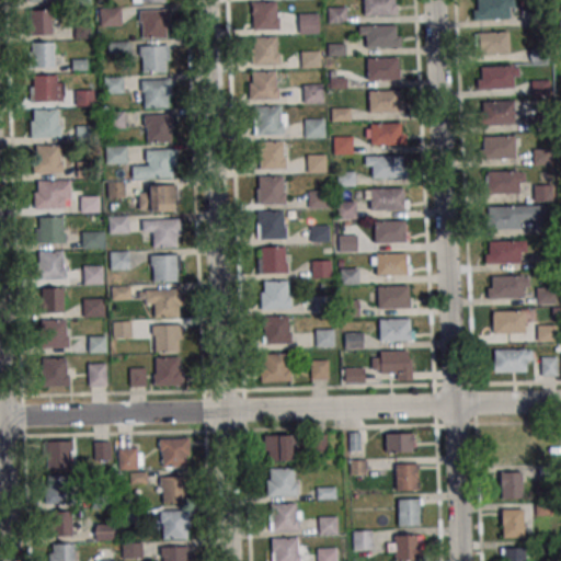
[(362,0),(393,0),(393,6),(395,6),(396,16),(363,18),(362,0)]
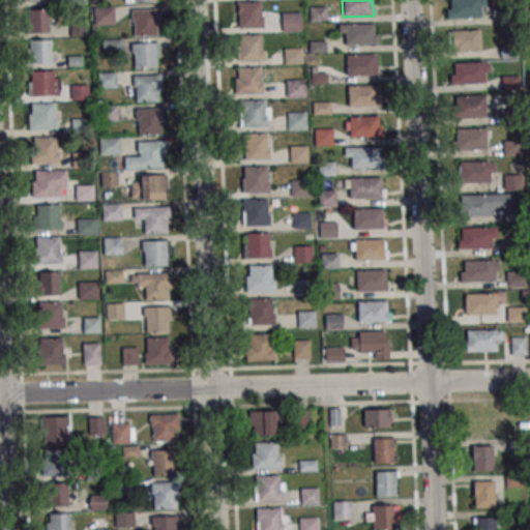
[(484,0),(446,0),(447,19),(484,19),(484,0)]
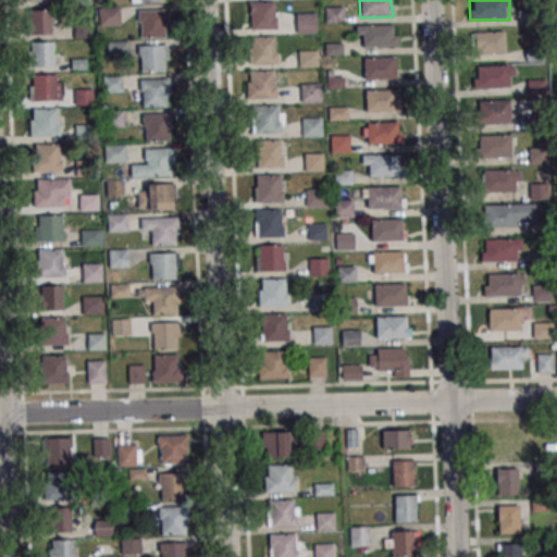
[(249,29),(275,29),(275,1),(249,1),(249,29)]
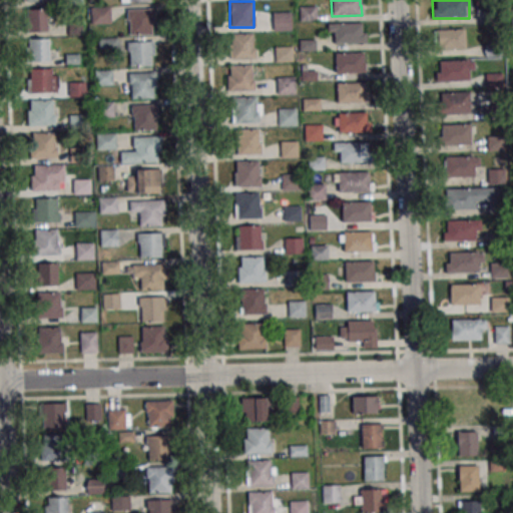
[(299,5),(299,20),(316,20),(316,5),(299,5)]
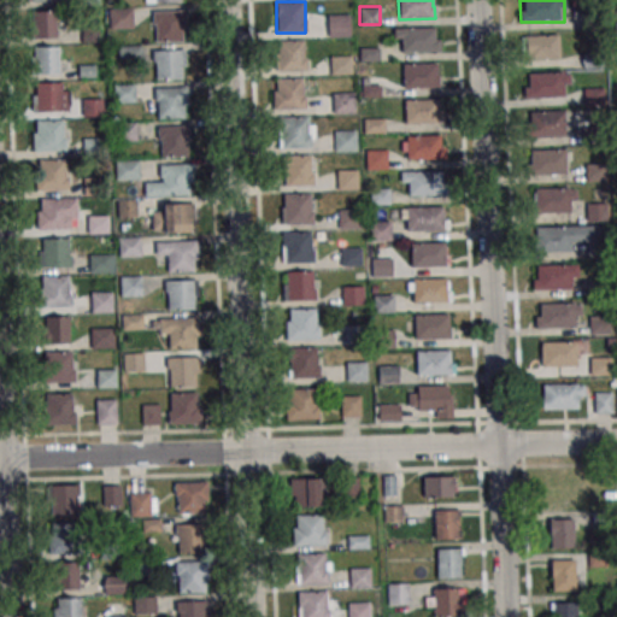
[(134,28),(134,7),(109,7),(109,28),(134,28)]
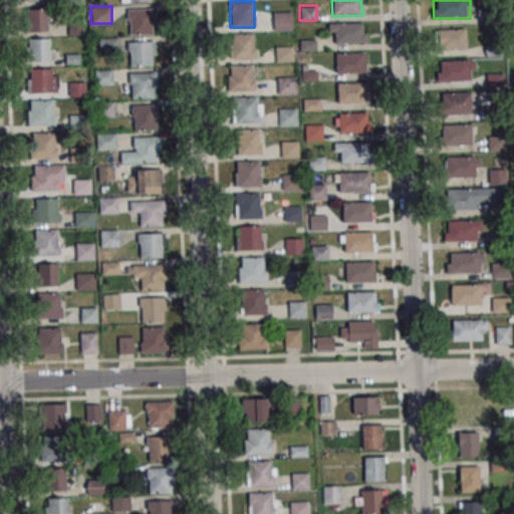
[(46,32),(46,8),(26,8),(26,32),(46,32)]
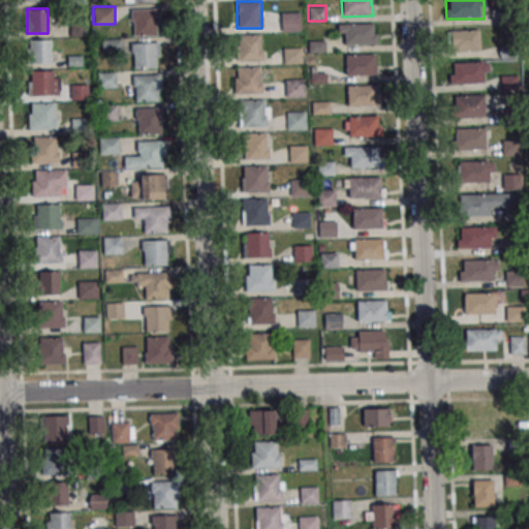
[(130,9),(159,8),(159,25),(156,25),(157,35),(133,36),(133,21),(130,21),(130,9)]
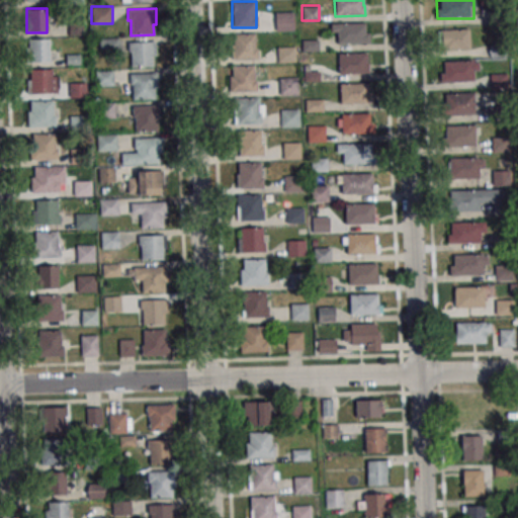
[(293,30),(293,12),(273,12),(273,30),(293,30)]
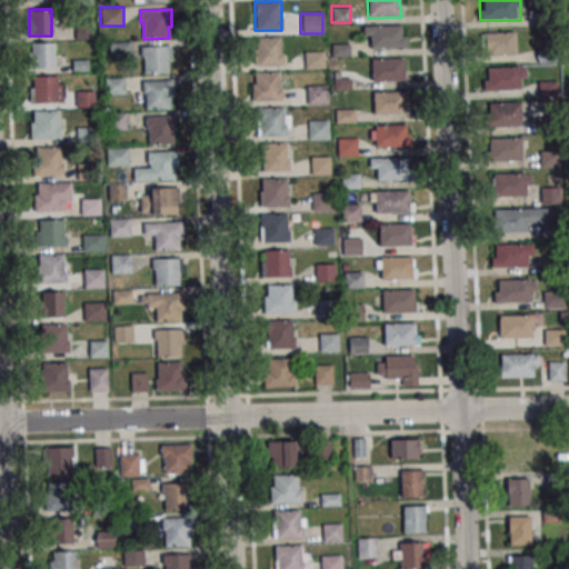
[(369,28),(400,27),(401,38),(406,38),(406,49),(369,50),(369,28)]
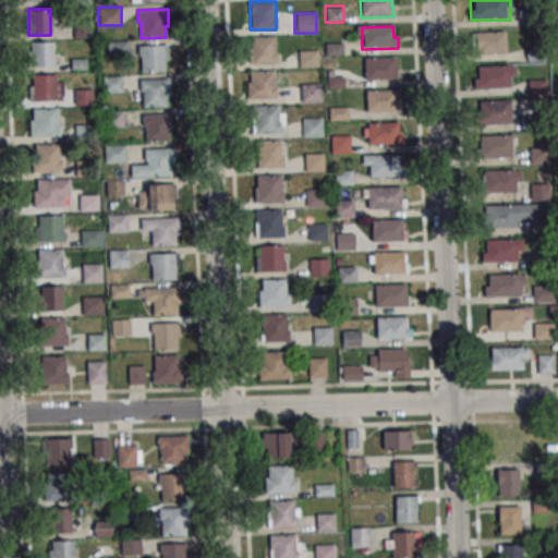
[(474,32),(474,52),(505,52),(505,32),(474,32)]
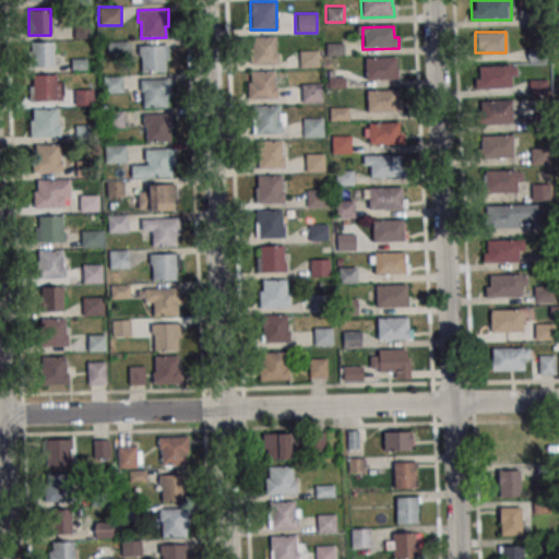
[(250,64),(277,64),(277,37),(250,37),(250,64)]
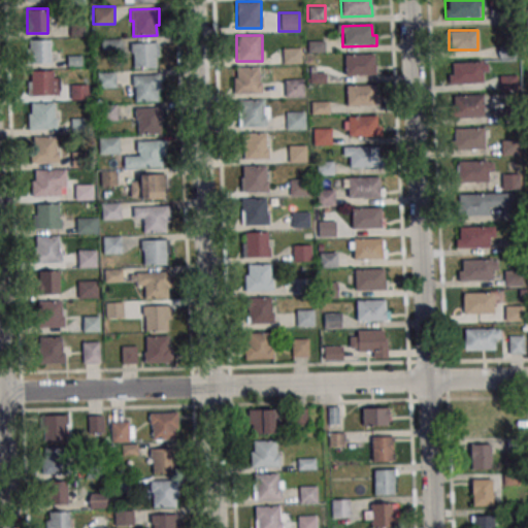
[(50,64),(50,40),(30,40),(30,64),(50,64)]
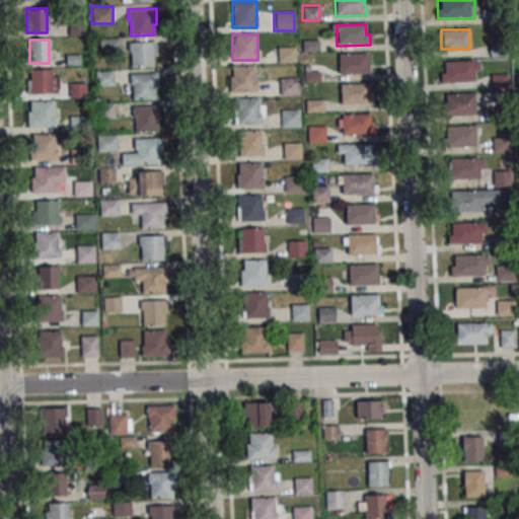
[(128,43),(156,42),(156,56),(153,57),(153,67),(132,68),(131,54),(128,54),(128,43)]
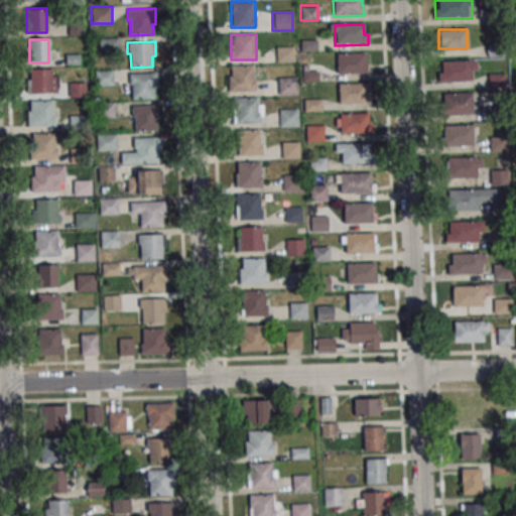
[(275,62),(294,62),(294,46),(275,46),(275,62)]
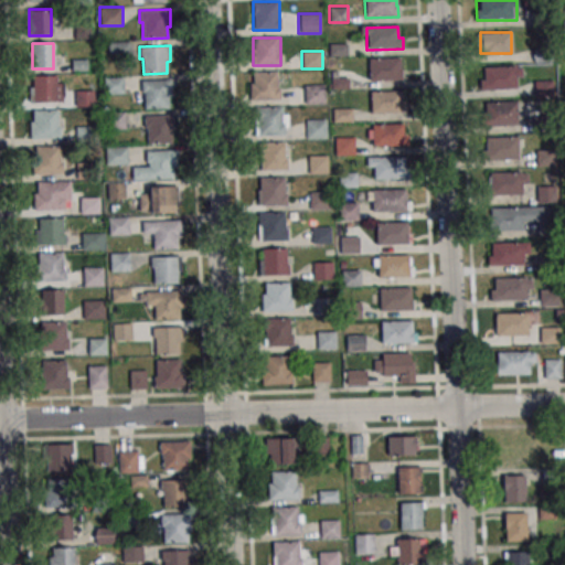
[(368,60),(400,60),(400,70),(402,70),(402,82),(369,82),(368,60)]
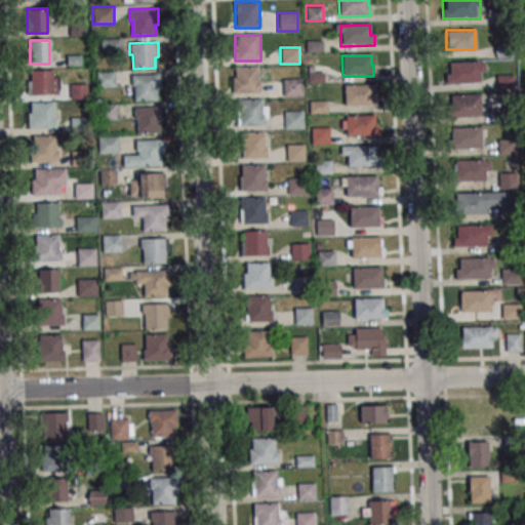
[(446,83),(483,83),(483,63),(446,63),(446,83)]
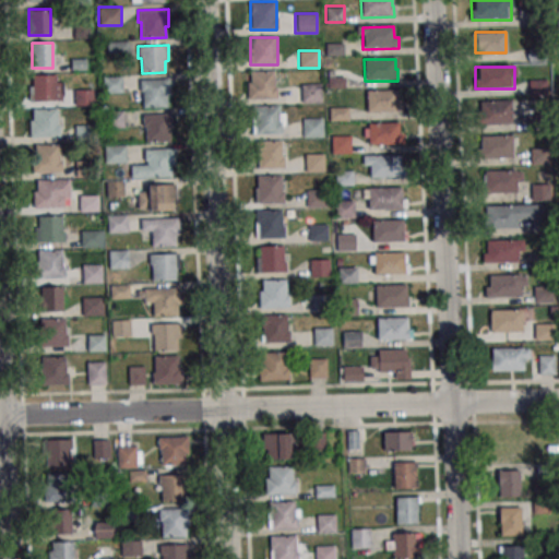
[(248,71),(248,99),(277,99),(277,71),(248,71)]
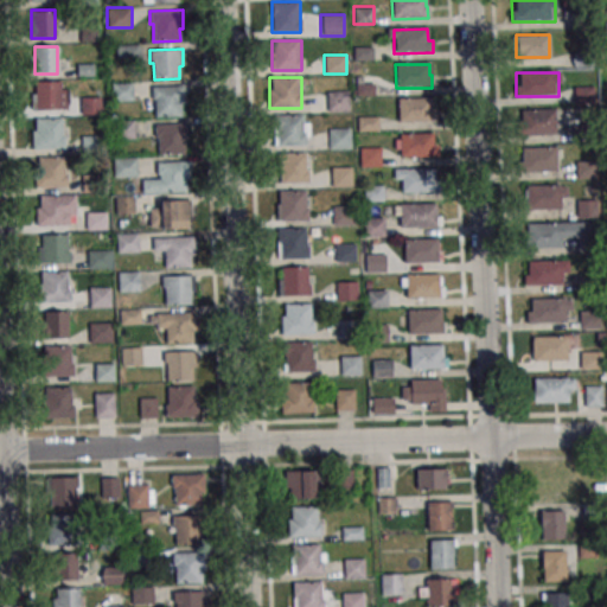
[(68,109),(68,81),(32,81),(32,109),(68,109)]
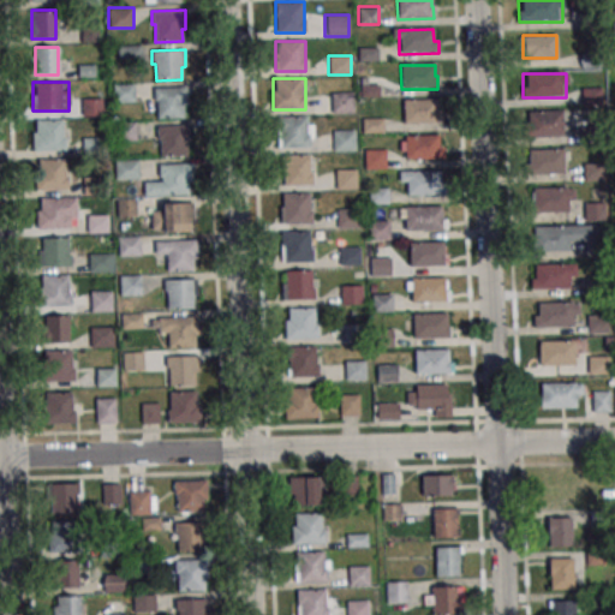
[(135,84),(114,84),(114,102),(135,102),(135,84)]
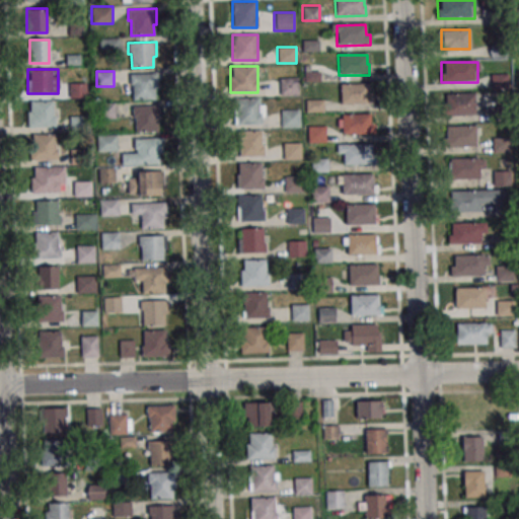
[(129,74),(157,73),(158,89),(155,89),(155,99),(133,100),(132,85),(130,85),(129,74)]
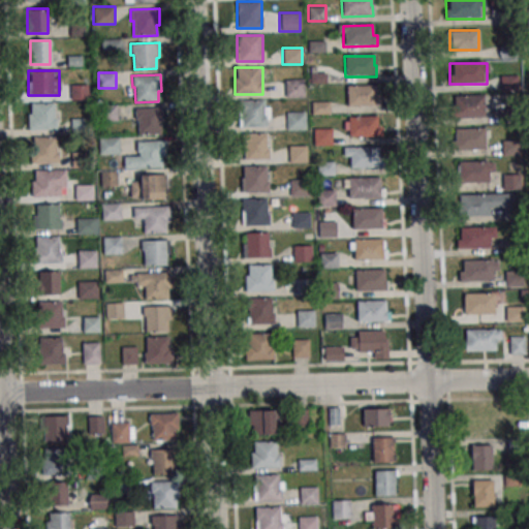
[(305,97),(305,80),(280,80),(280,97),(305,97)]
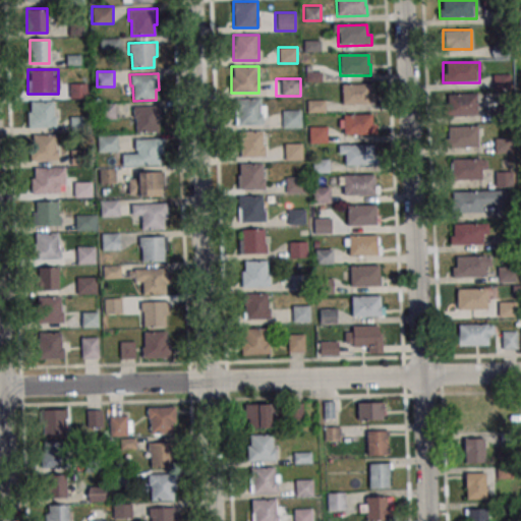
[(85,98),(85,83),(69,83),(69,98),(85,98)]
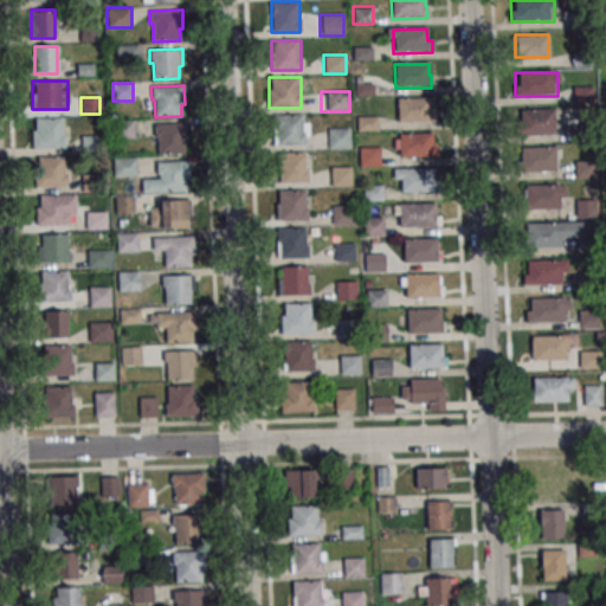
[(397,100),(430,100),(430,110),(436,110),(436,123),(397,123),(397,100)]
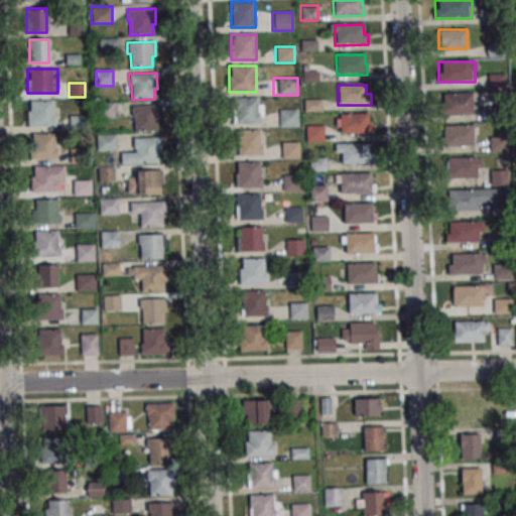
[(472,93),(441,93),(441,115),(472,115),(472,93)]
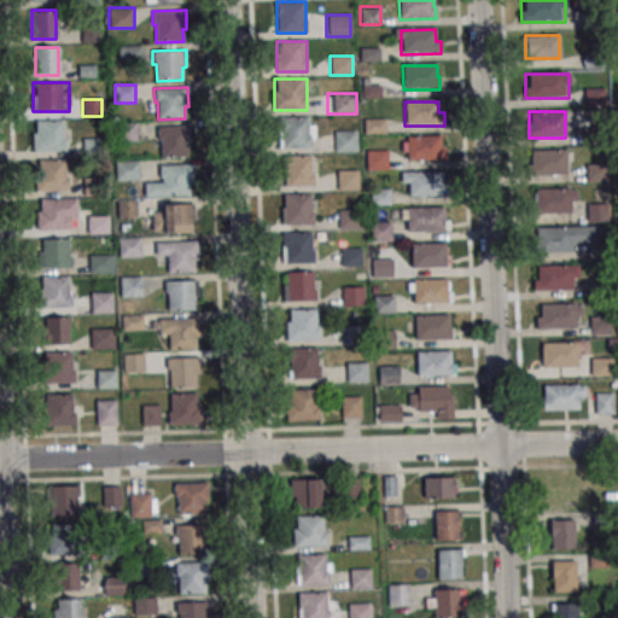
[(280,147),(314,147),(314,117),(280,117),(280,147)]
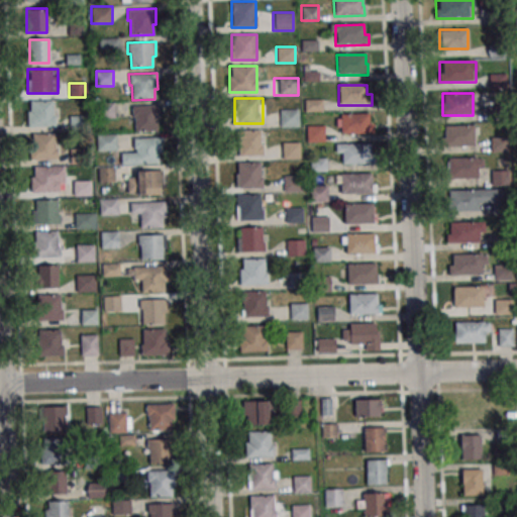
[(322,99),(305,99),(305,112),(322,112),(322,99)]
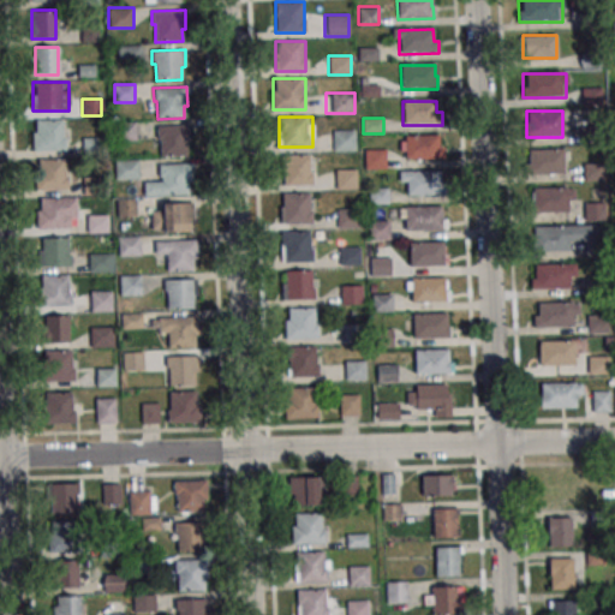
[(33,150),(66,150),(66,119),(33,119),(33,150)]
